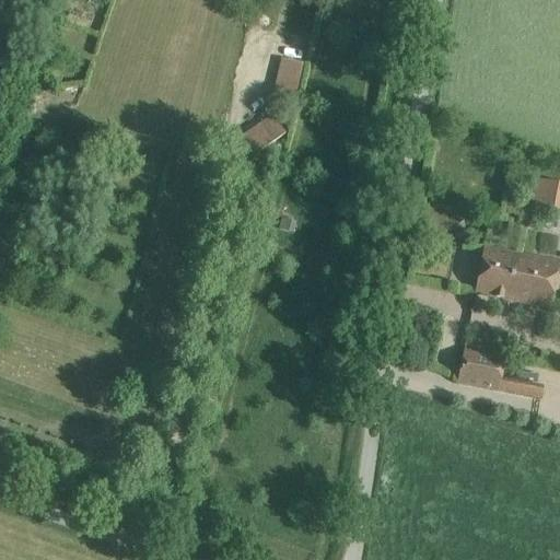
[(303,65),(281,60),(272,96),(295,101),(303,65)]
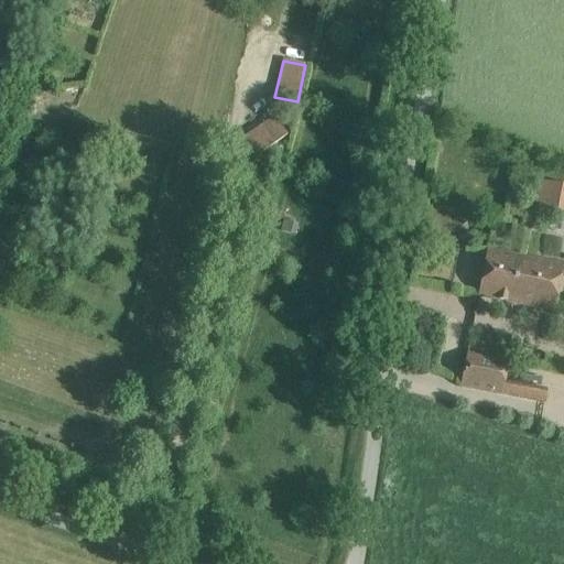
[(275,119),(243,141),(256,155),(286,136),(275,119)]
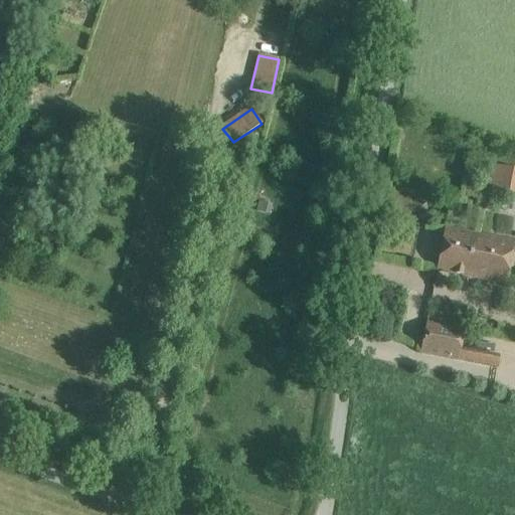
[(514,186),(514,169),(497,166),(493,190),(511,194),(512,186),(514,186)]
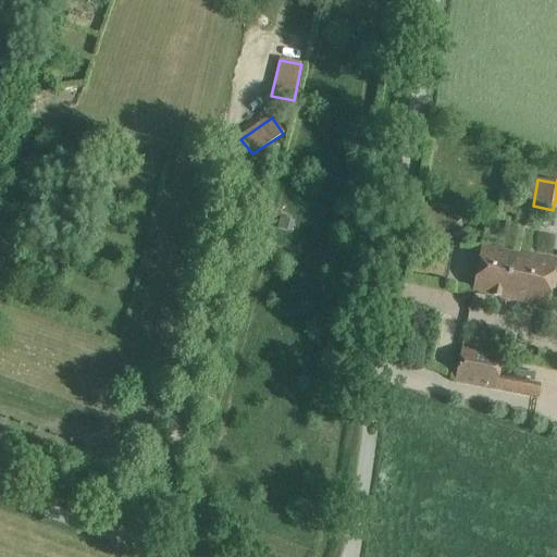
[(279,230),(292,232),(294,222),(281,219),(279,230)]
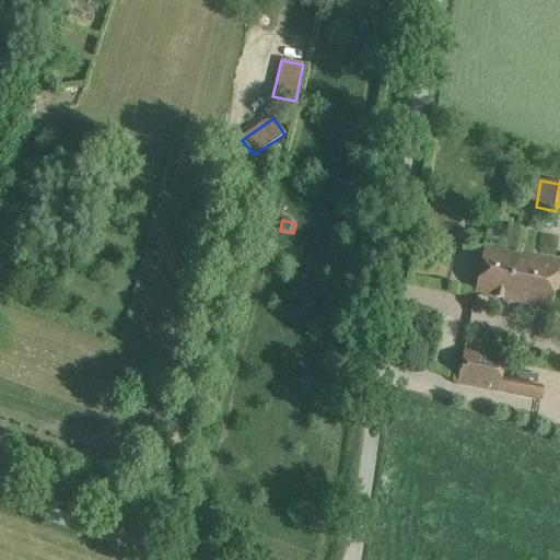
[(559,263),(485,248),(475,294),(550,310),(559,263)]
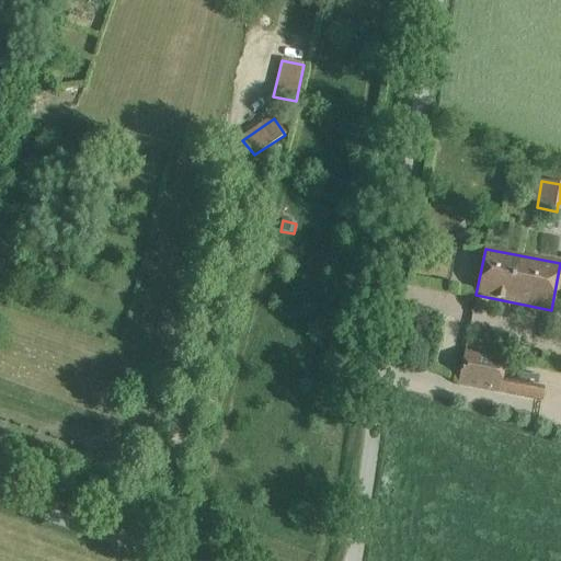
[(505,359),(465,352),(458,385),(542,401),(545,387),(501,378),(505,359)]
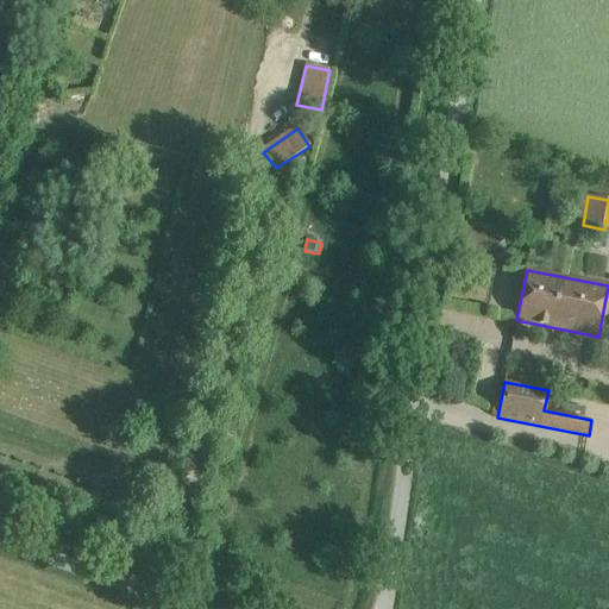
All buildings are outlined.
